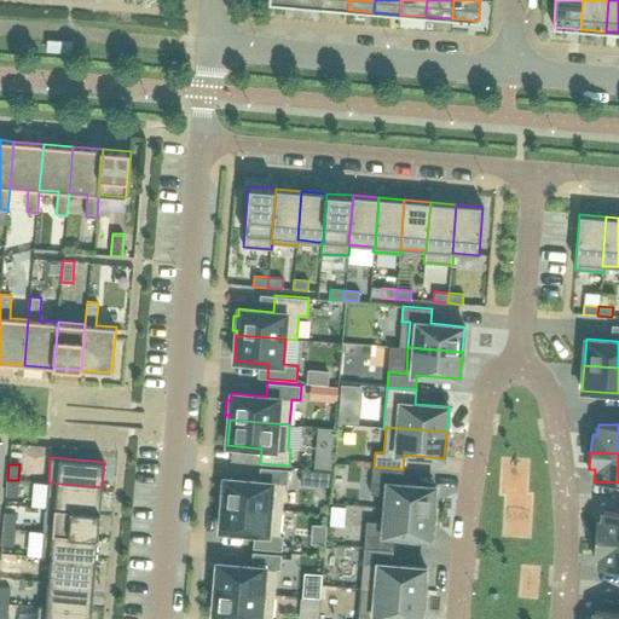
[(223,499),(223,504),(282,509),(284,484),(288,484),(289,469),(260,467),(259,481),(224,479),(224,485),(219,485),(218,499),(223,499)]
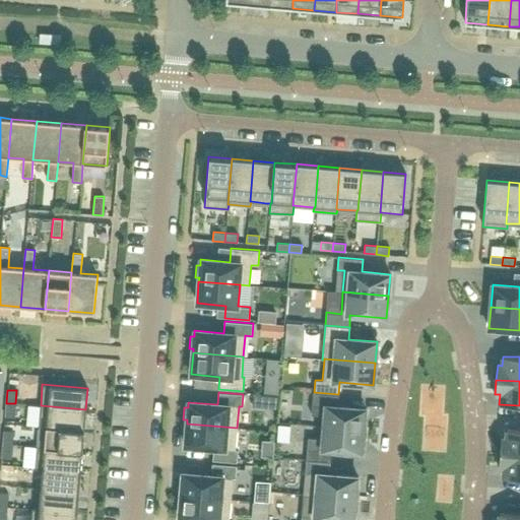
[(320,415),(319,427),(365,431),(366,408),(337,406),(338,394),(314,392),(313,392),(311,414),(320,415)]
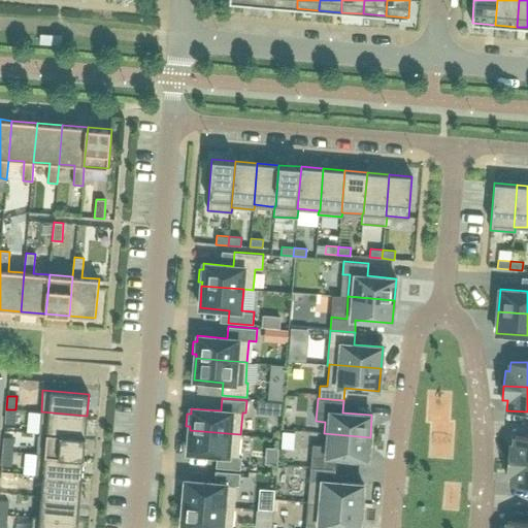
[(293,408),(293,430),(312,431),(314,408),(293,408)]
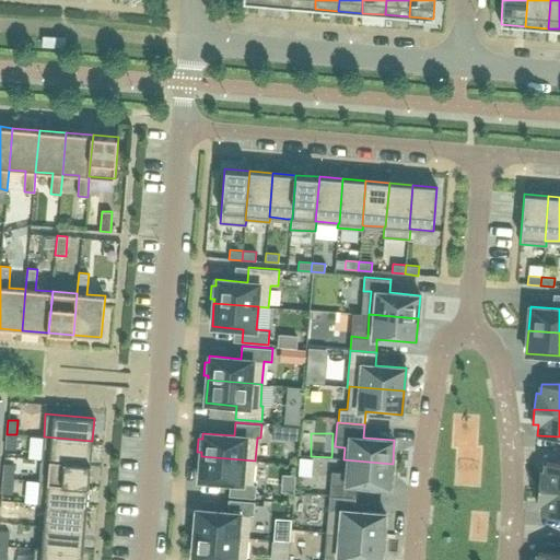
[(16,434),(7,434),(6,448),(15,448),(16,434)]
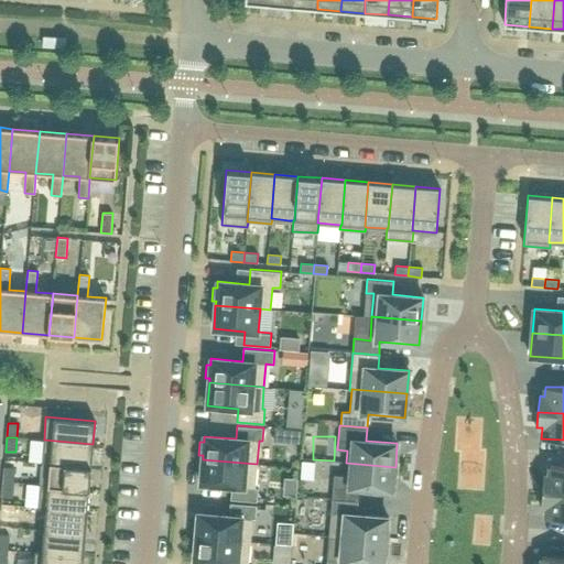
[(91,467),(93,444),(44,440),(42,464),(50,464),(50,463),(91,467)]
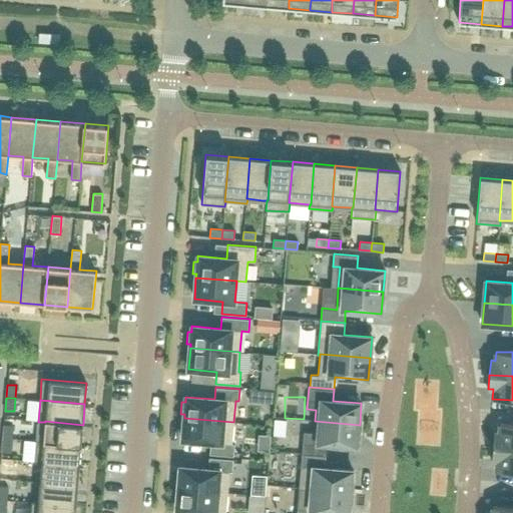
[(232,444),(233,422),(184,418),(182,440),(210,442),(209,454),(233,456),(234,444),(232,444)]
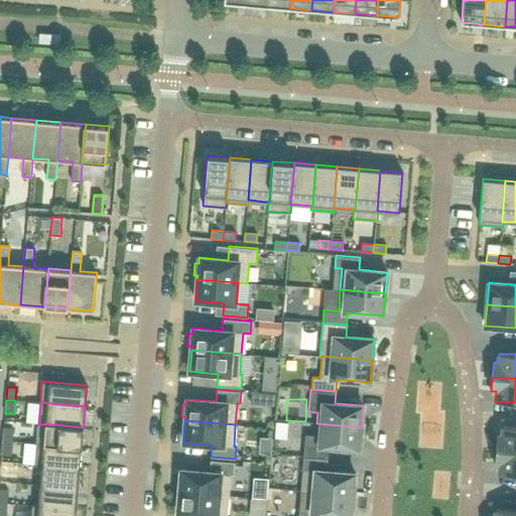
[(43,444),(82,447),(84,427),(45,423),(45,424),(43,443),(43,444)]
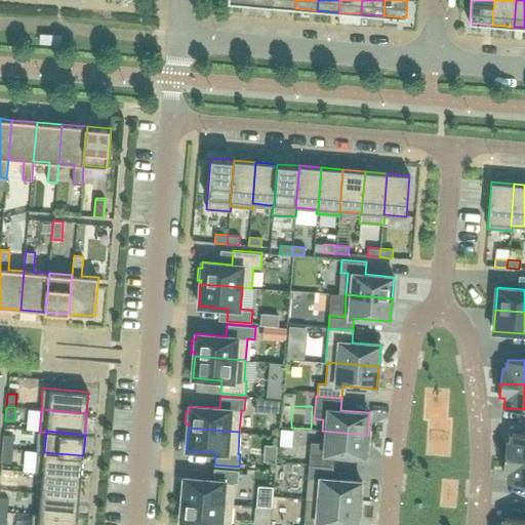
[(310,451),(309,465),(333,467),(334,454),(366,456),(368,435),(322,431),(320,452),(310,451)]
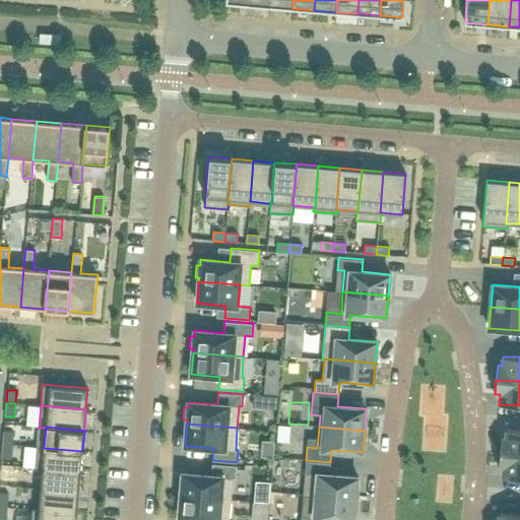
[(501,438),(500,452),(519,454),(519,430),(507,429),(506,439),(501,438)]
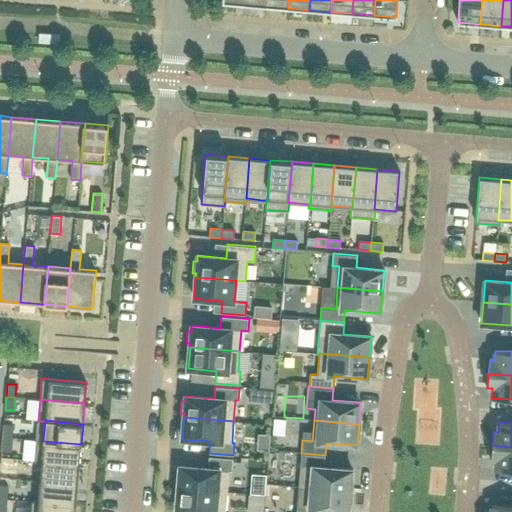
[(4,424),(3,437),(12,438),(13,425),(4,424)]
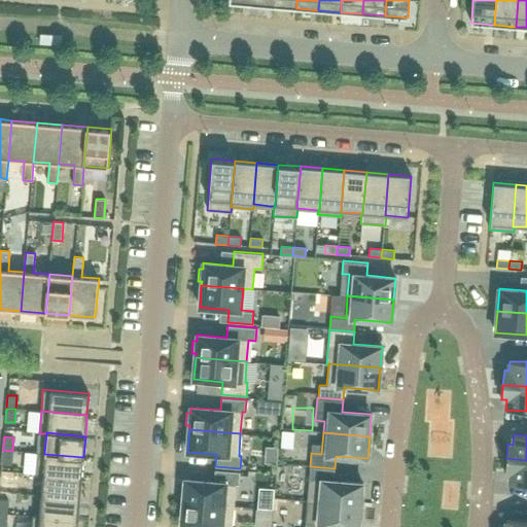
[(11,464),(12,451),(3,450),(2,463),(11,464)]
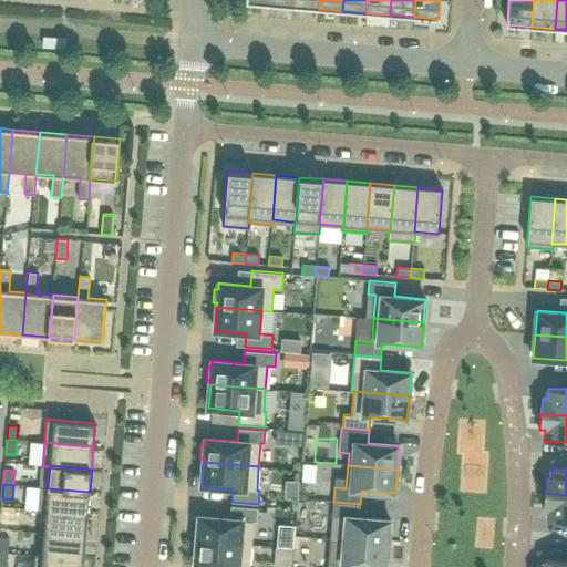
[(88,514),(90,492),(48,488),(48,487),(40,486),(38,511),(47,512),(47,511),(88,514)]
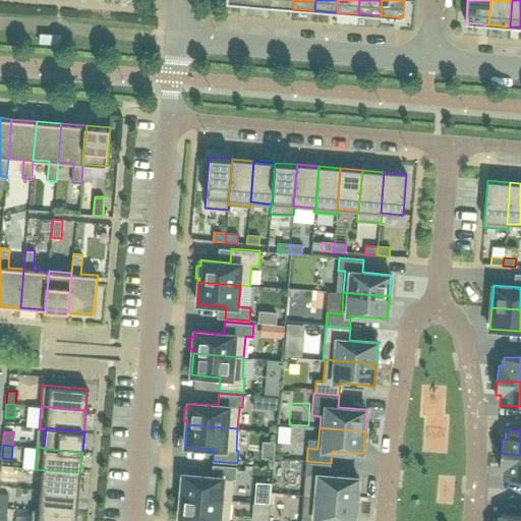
[(520,455),(501,453),(500,468),(504,468),(504,477),(520,478),(520,455)]
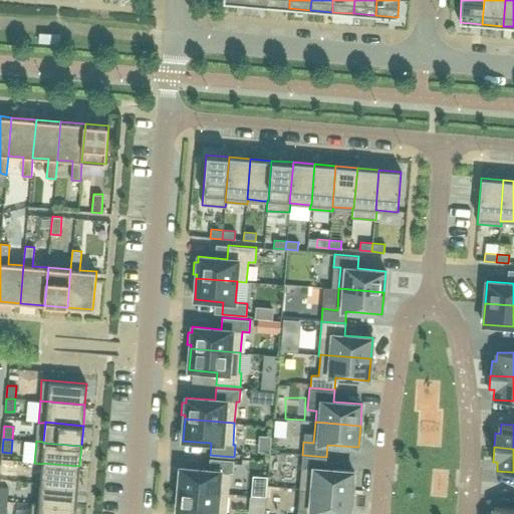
[(325,469),(326,457),(302,455),(299,489),(307,490),(307,489),(352,493),(354,471),(325,469)]
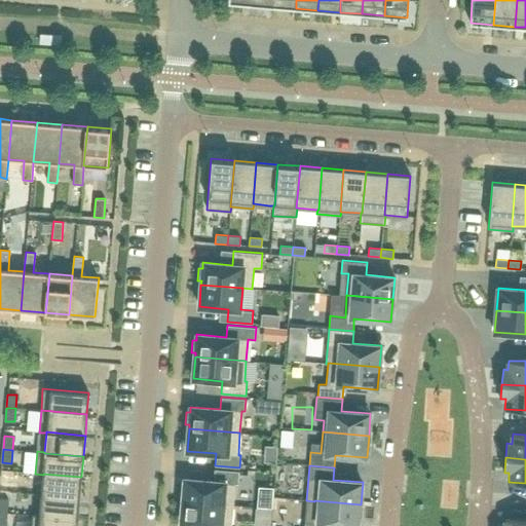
[(184,479),(183,500),(233,505),(235,484),(238,484),(239,471),(215,468),(214,481),(184,479)]
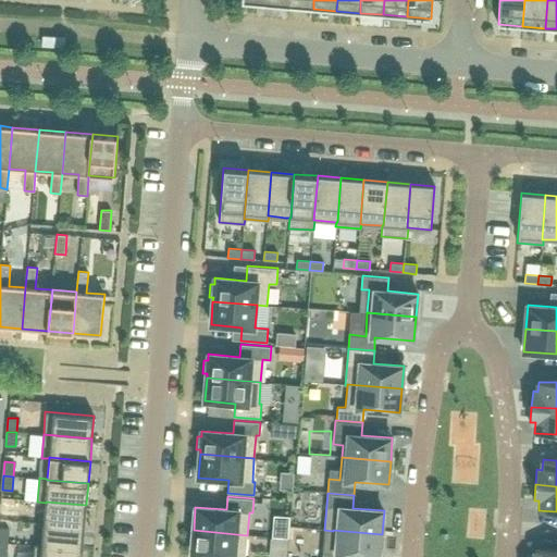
[(85,528),(86,505),(46,502),(46,503),(44,523),(85,528)]
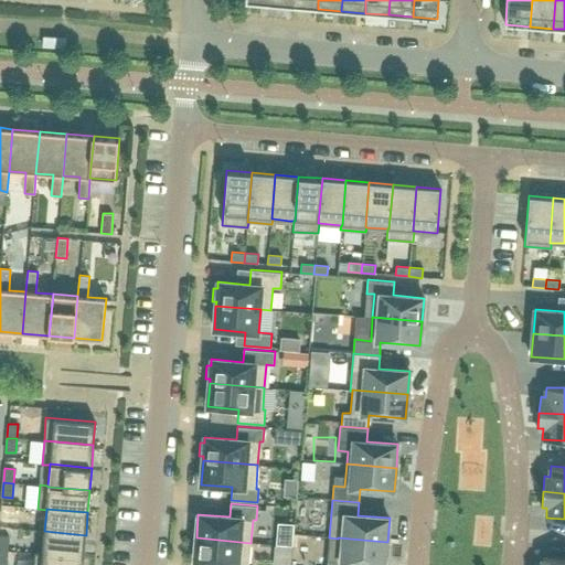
[(0,513),(0,518),(0,526),(9,529),(11,514),(0,513)]
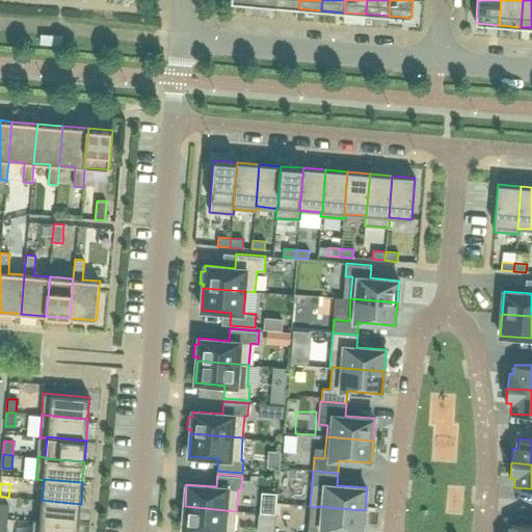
[(79,525),(81,504),(42,500),(40,521),(40,522),(79,525)]
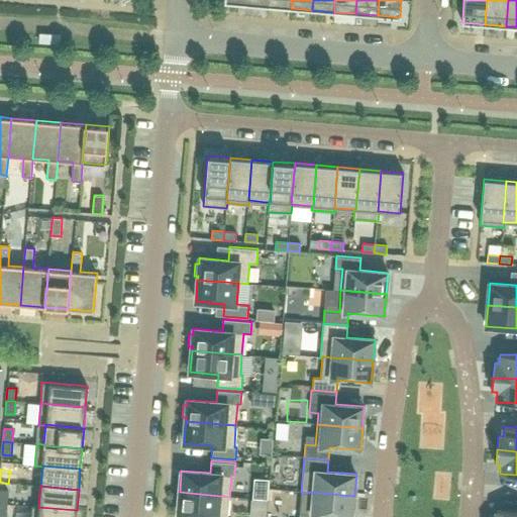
[(227,516),(229,497),(180,492),(178,514),(206,516),(227,516)]
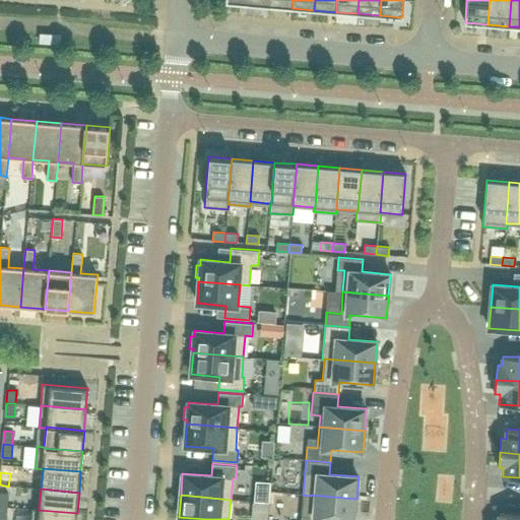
[(348,519),(353,519),(356,499),(311,495),(311,496),(309,516),(301,515),(301,519),(325,519),(325,518),(348,519)]
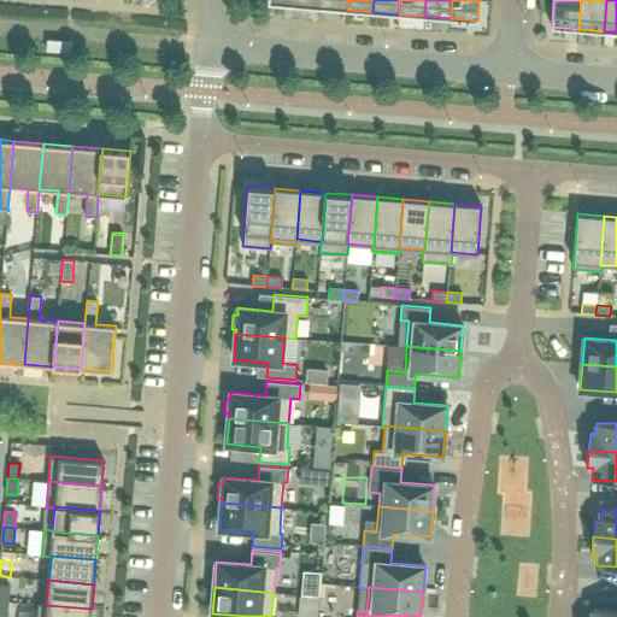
[(37,603),(36,616),(90,616),(92,609),(46,605),(46,604),(37,603)]
